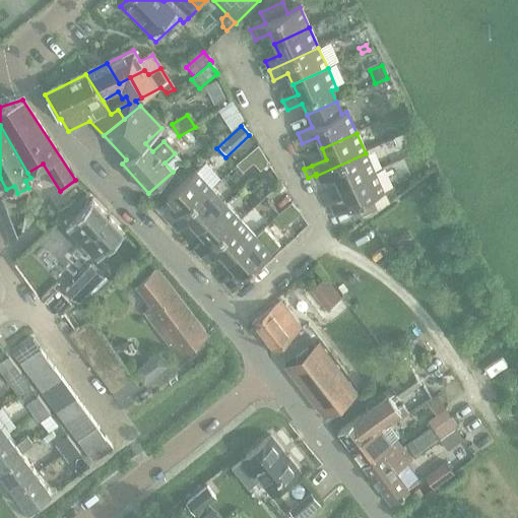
[(257,145),(246,155),(253,163),(252,164),(259,172),(268,164),(258,146),(257,145)]
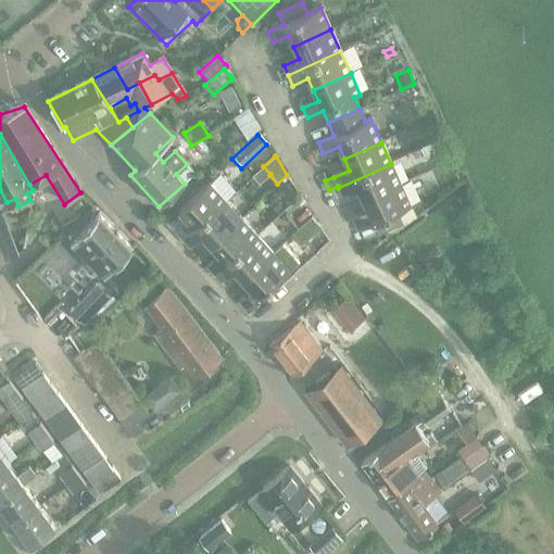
[(391,164),(338,188),(342,197),(359,190),(363,202),(401,185),(391,164)]
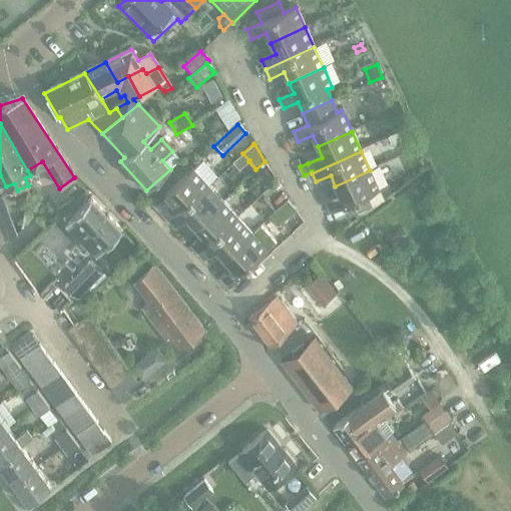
[(161,215),(168,222),(207,186),(193,170),(164,196),(172,205),(161,215)]
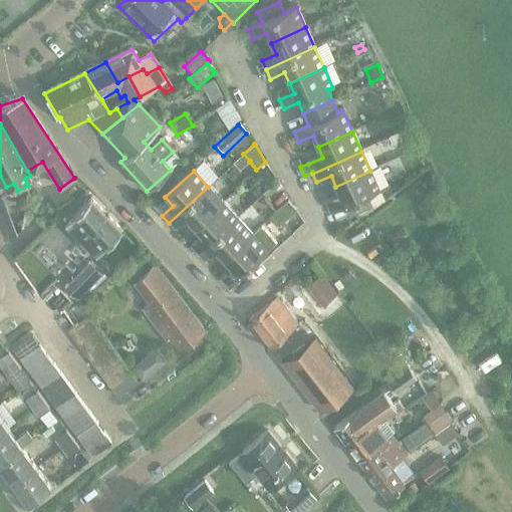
[(379,191),(370,171),(335,187),(340,197),(326,203),(331,214),(345,208),(349,217),(371,208),(366,197),(379,191)]
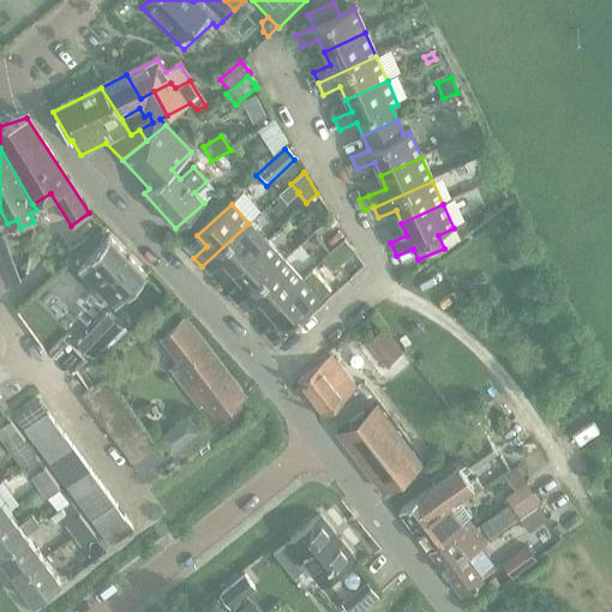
[(249,223),(202,267),(209,276),(222,264),(232,274),(267,243),(249,223)]
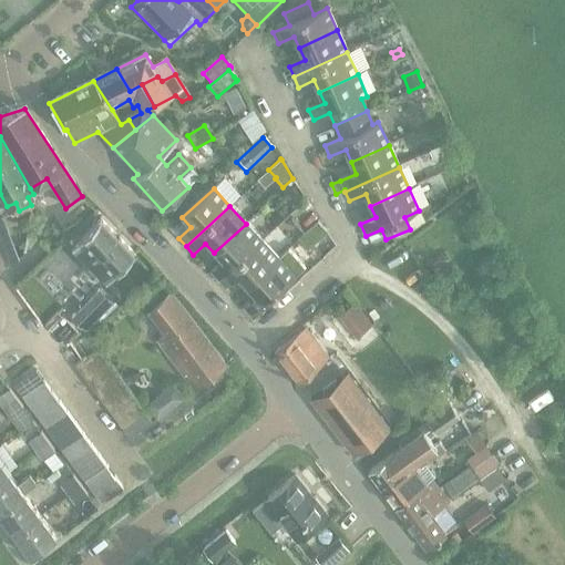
[(105,280),(133,253),(99,219),(71,247),(105,280)]
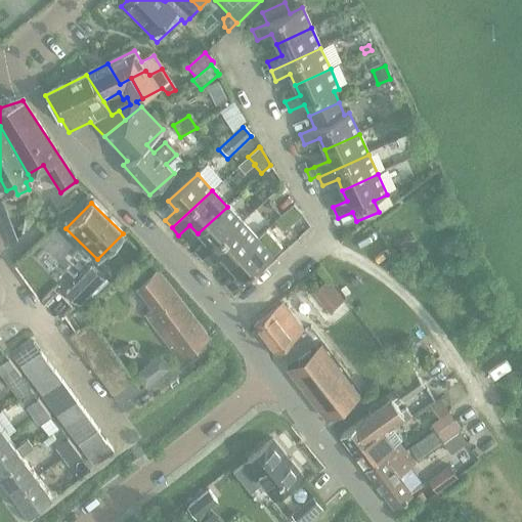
[(0,235),(3,243),(15,238),(2,204),(0,204),(0,235)]
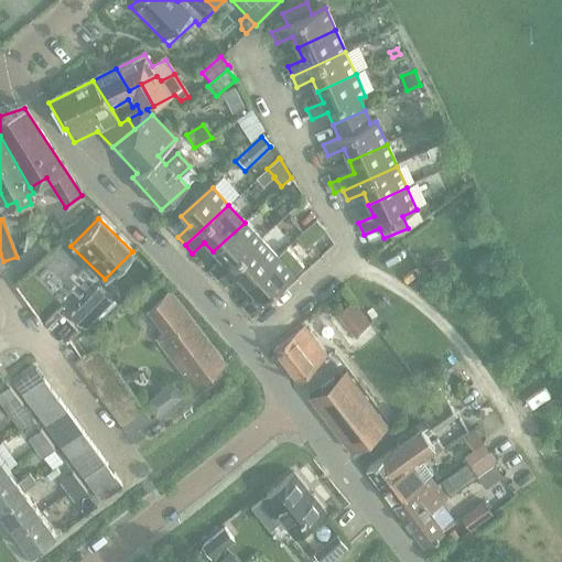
[(245,223),(213,251),(222,261),(209,272),(216,280),(260,240),(245,223)]
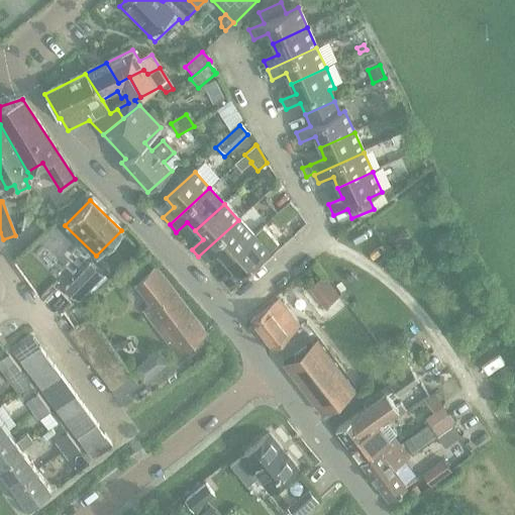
[(289,204),(270,220),(279,231),(298,214),(289,204)]
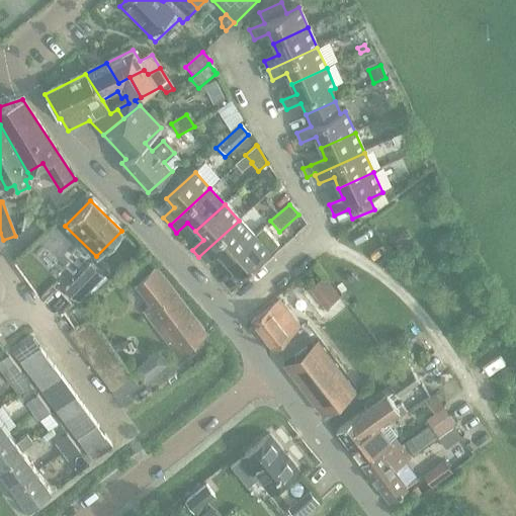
[(239,221),(198,257),(205,265),(217,255),(225,263),(254,237),(239,221)]
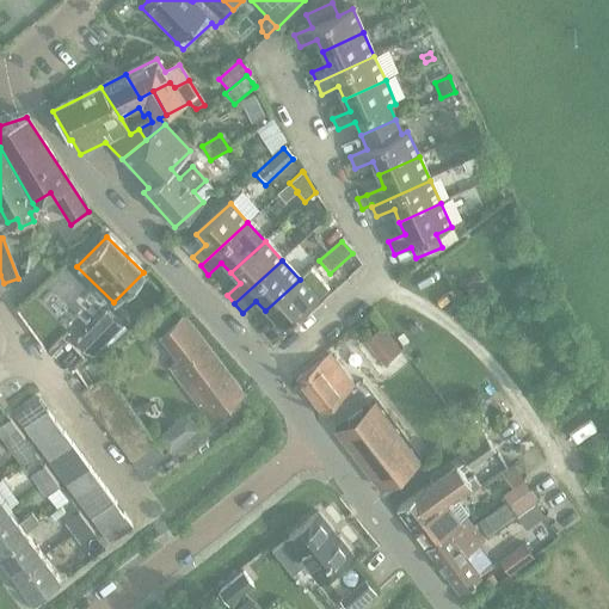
[(318,299),(300,280),(265,311),(275,321),(260,333),(269,343),(318,299)]
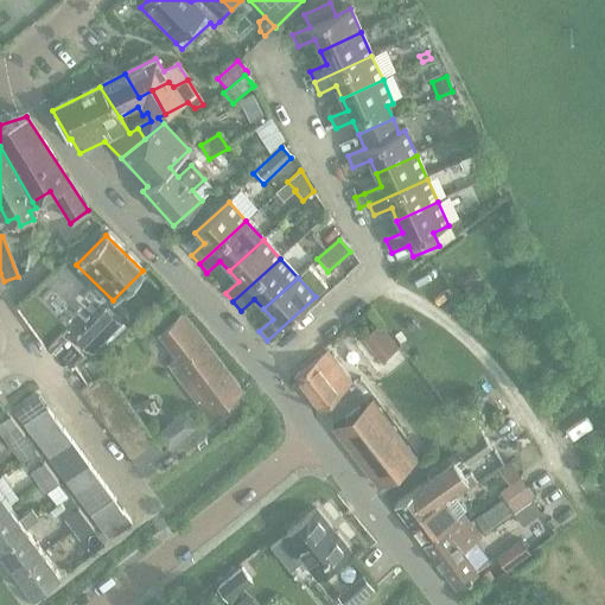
[(167,365),(207,418),(241,393),(184,316),(158,335),(176,360),(167,365)]
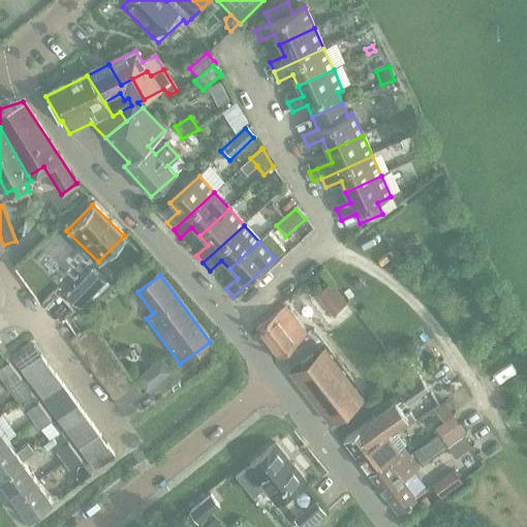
[(316,296),(331,316),(346,305),(331,284),(316,296)]
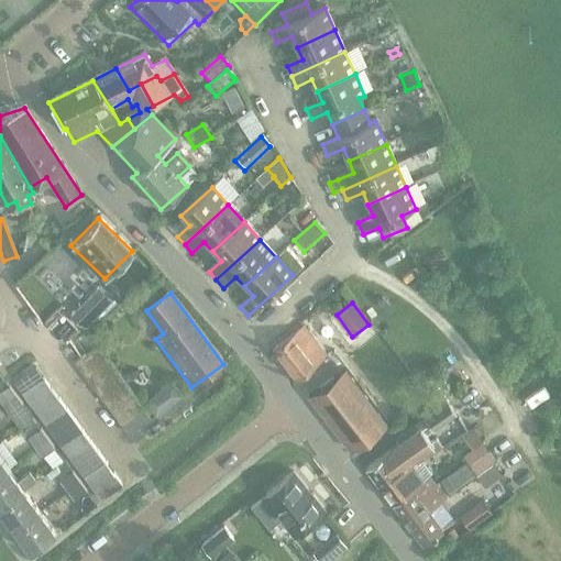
[(272,352),(296,384),(297,385),(327,361),(303,329),(272,352)]
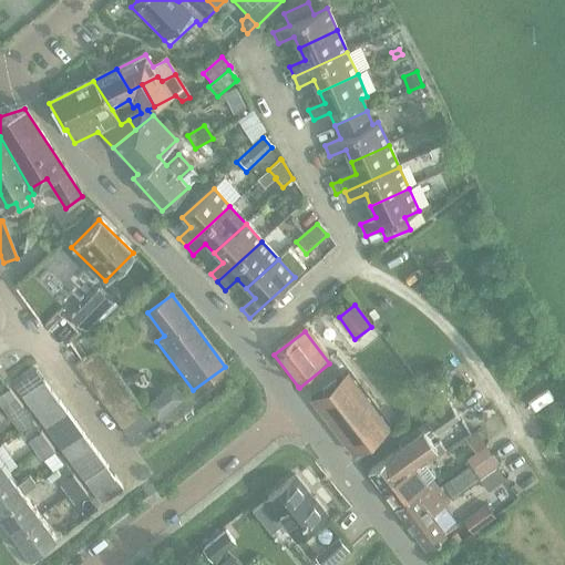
[(96,351),(74,368),(83,378),(104,362),(96,351)]
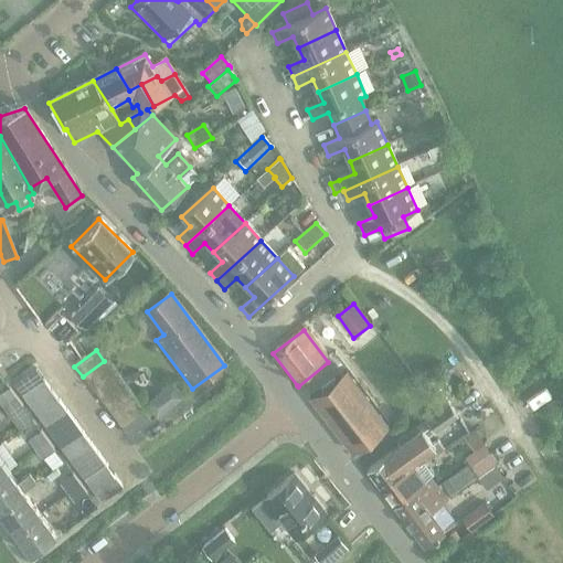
[(104,361),(83,376),(91,388),(112,372),(104,361)]
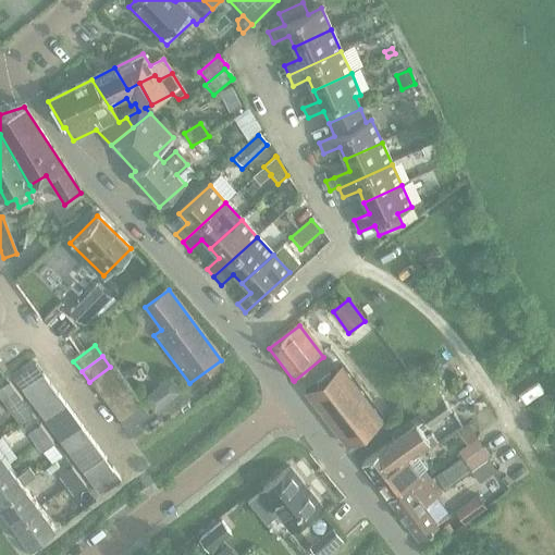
[(40,375),(33,366),(12,381),(20,392),(40,375)]
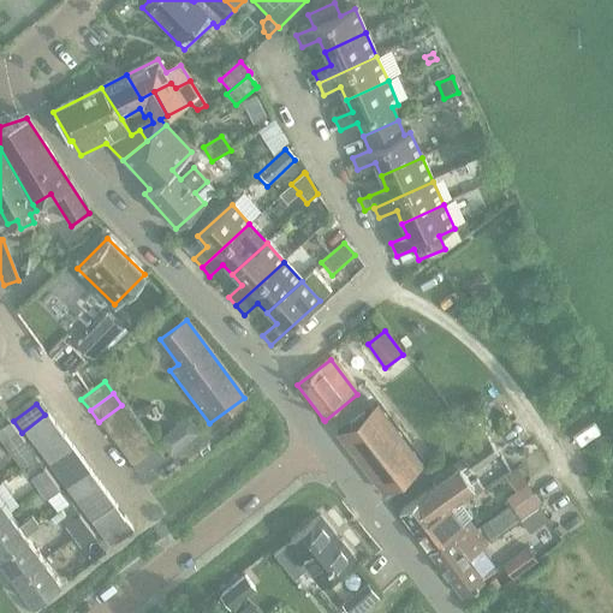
[(121,405),(99,422),(107,433),(130,416),(121,405)]
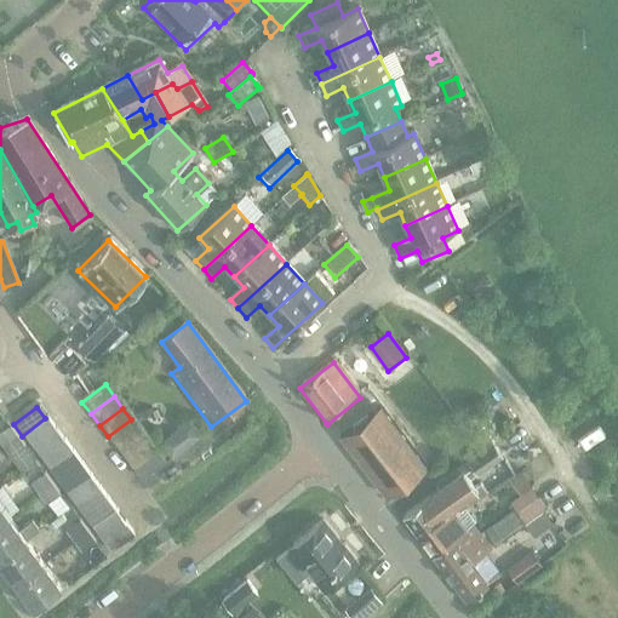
[(381,410),(341,440),(387,501),(427,470),(381,410)]
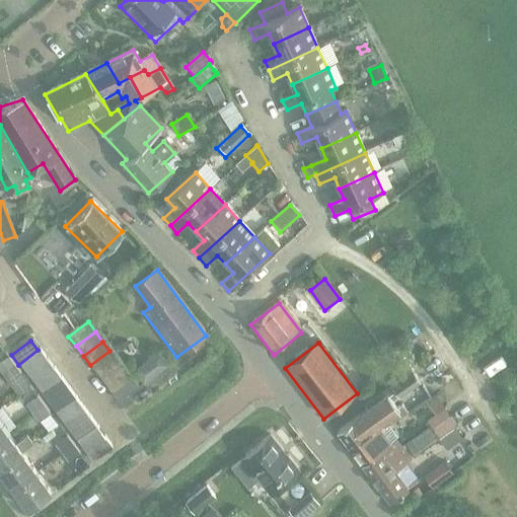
[(38,350),(18,365),(25,374),(46,360),(38,350)]
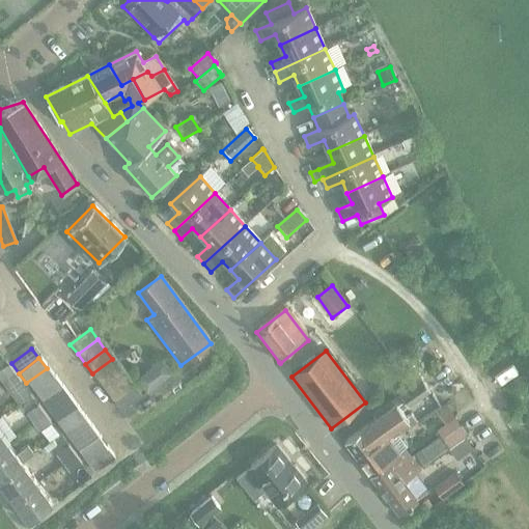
[(92,374),(114,404),(134,388),(112,359),(92,374)]
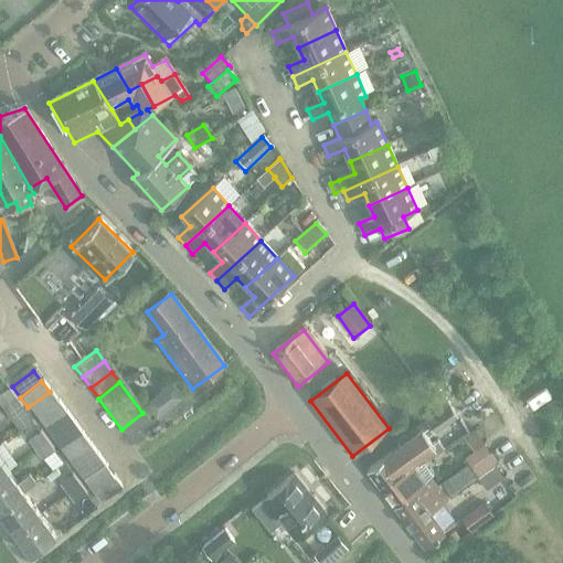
[(0,405),(1,407),(13,399),(6,389),(0,393),(0,405)]
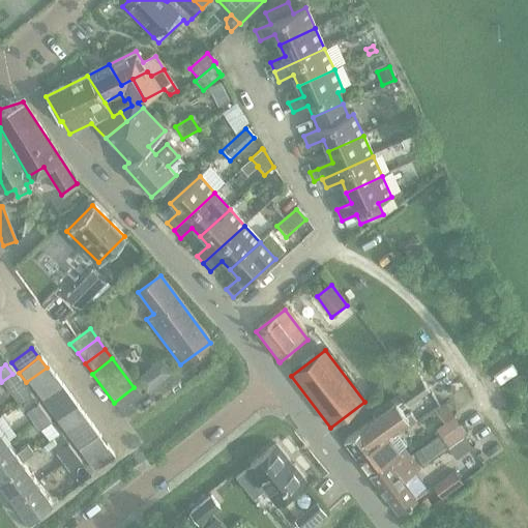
[(47,368),(26,382),(34,392),(54,377),(47,368)]
